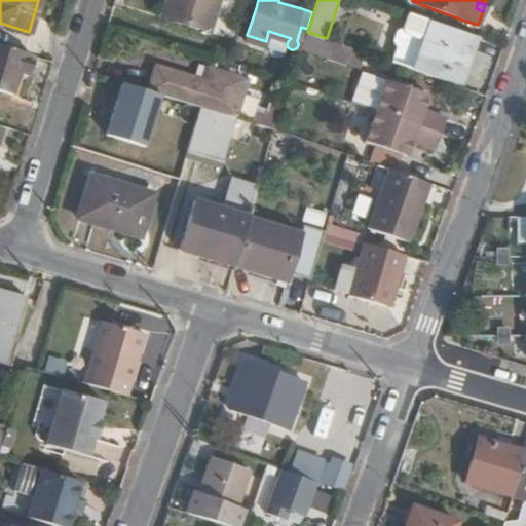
[(252,21),(256,8),(249,5),(245,17),(252,21)]
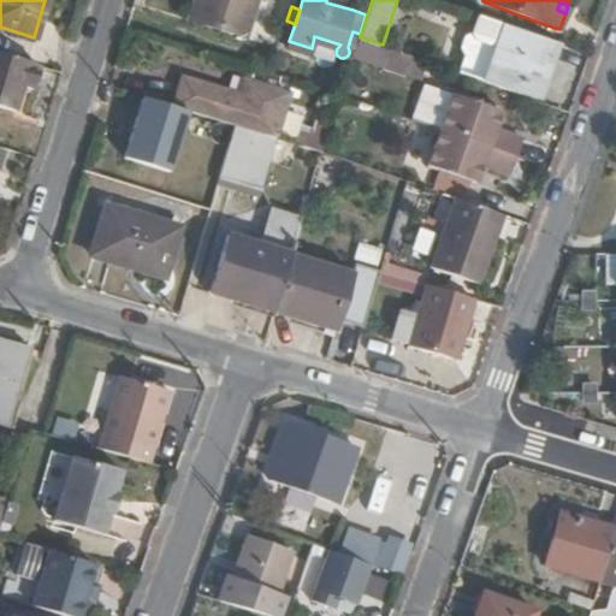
[(538,59),(545,40),(478,16),(471,34),(465,35),(460,48),(463,55),(457,75),(533,101),(546,61),(538,59)]
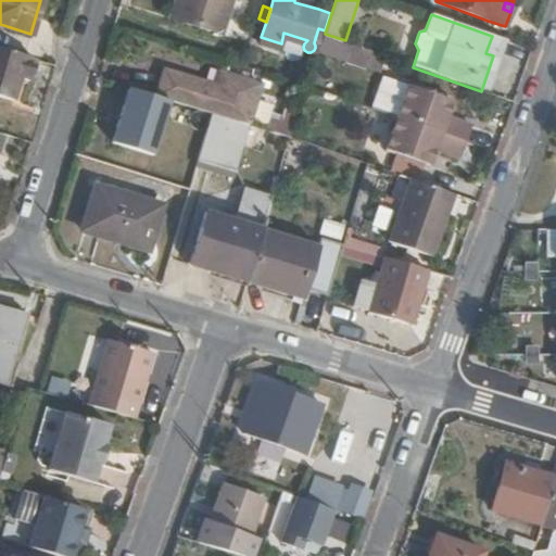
[(493,55),(500,38),(492,36),(485,53),(493,55)]
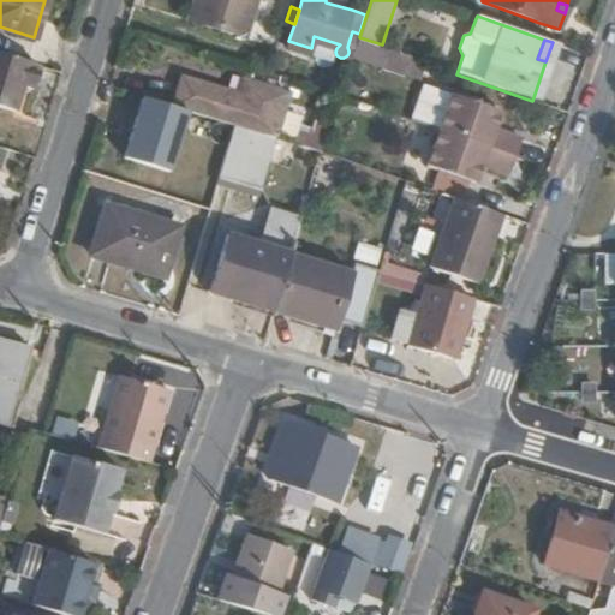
[(405,75),(410,58),(387,49),(381,69),(404,77),(405,75)]
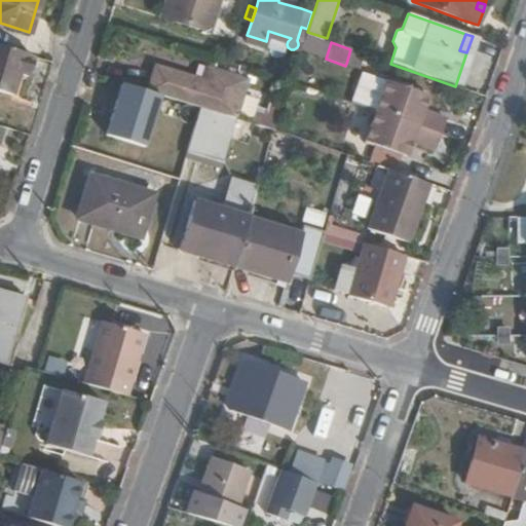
[(27,77),(33,55),(0,45),(0,91),(11,96),(19,74),(27,77)]
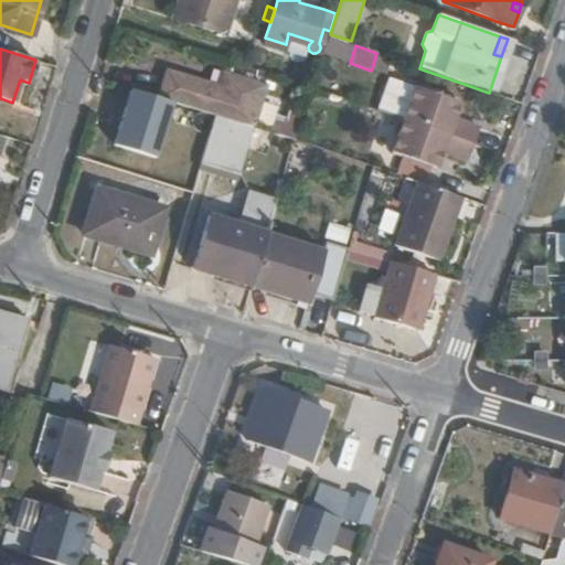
[(372,68),(386,74),(391,57),(376,53),(372,68)]
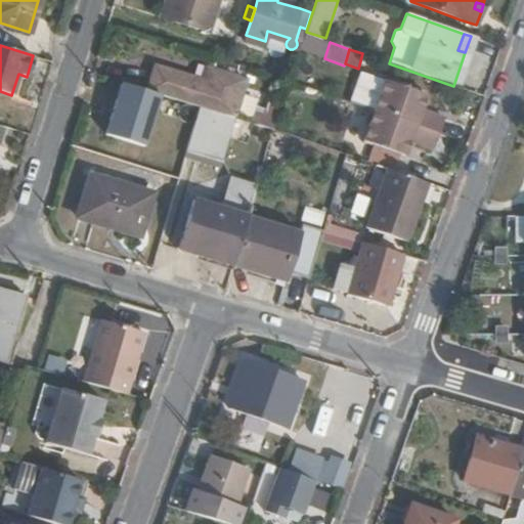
[(204,81),(163,68),(162,71),(155,69),(148,90),(168,96),(193,104),(199,105),(233,117),(246,82),(208,70),(204,81)]
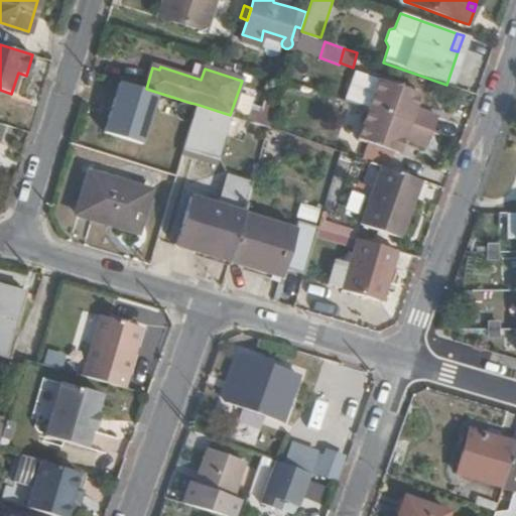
[(368,109),(378,80),(354,72),(344,100),(368,109)]
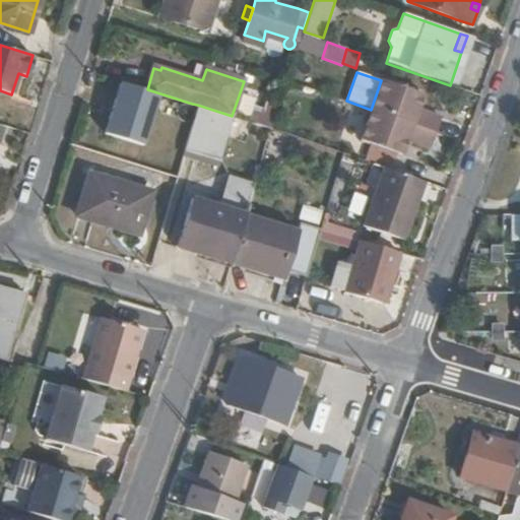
[(421,94),(381,80),(371,110),(360,141),(400,155),(405,140),(430,148),(440,118),(416,110),(421,94)]
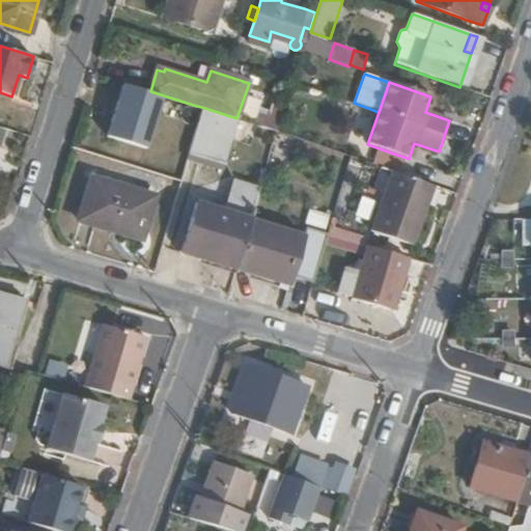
[(191,123),(196,106),(170,98),(166,116),(191,123)]
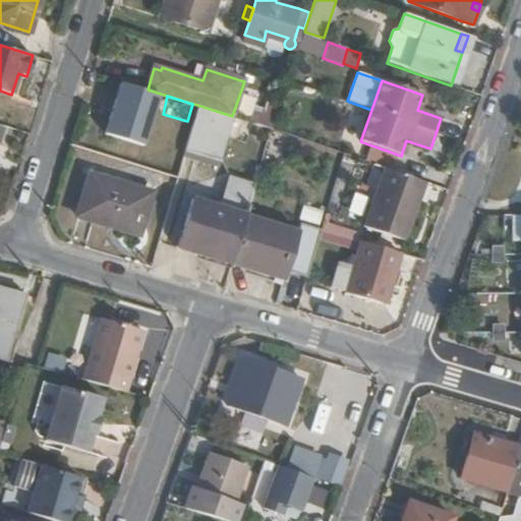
[(220,161),(232,116),(197,105),(185,150),(220,161)]
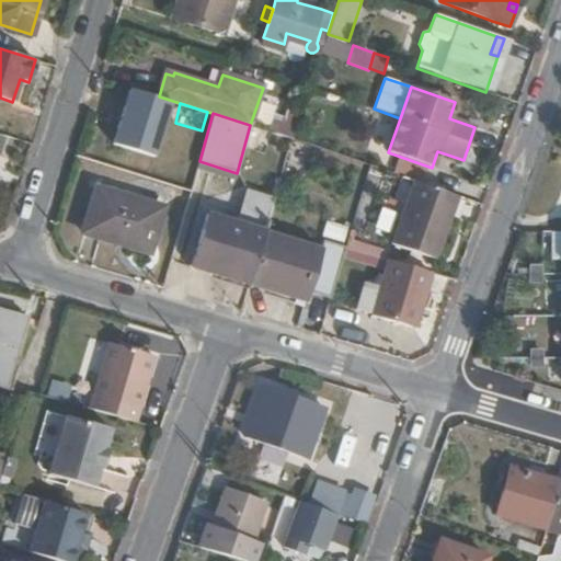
[(292,138),(295,125),(272,117),(267,130),(292,138)]
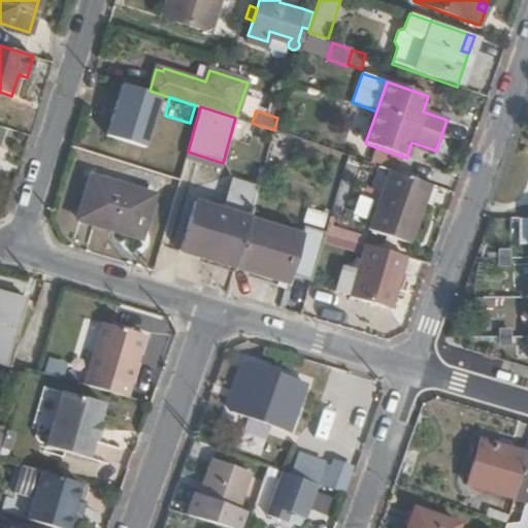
[(408,244),(429,184),(390,170),(368,230),(408,244)]
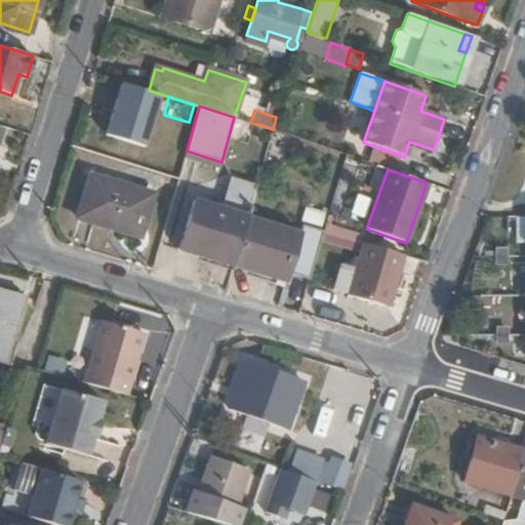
[(117,189),(118,184),(89,175),(76,217),(138,236),(151,199),(117,189)]
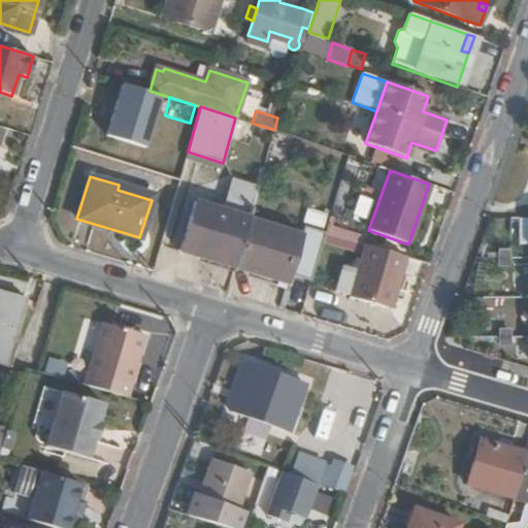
[(250,218),(258,188),(233,179),(224,210),(195,201),(179,251),(287,284),(290,274),(309,281),(324,232),(304,226),(301,234),(250,218)]
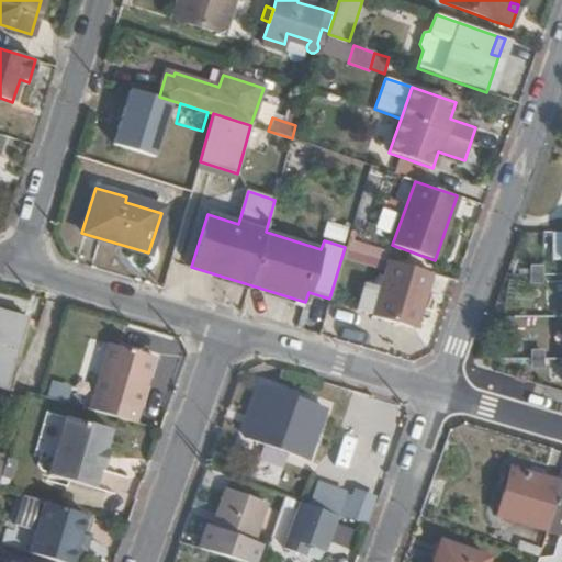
[(327,222),(323,237),(346,242),(349,226),(327,222)]
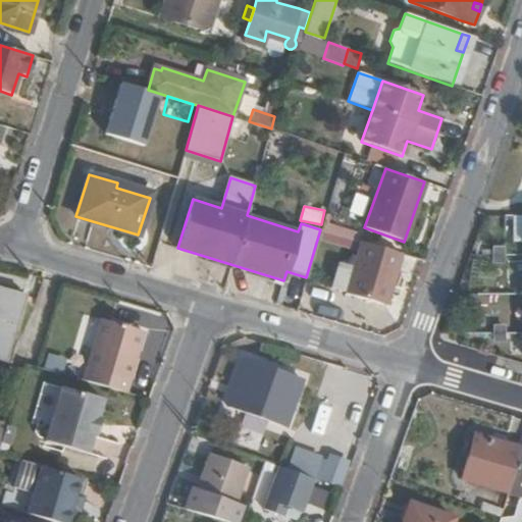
[(325,223),(321,242),(351,249),(355,229),(325,223)]
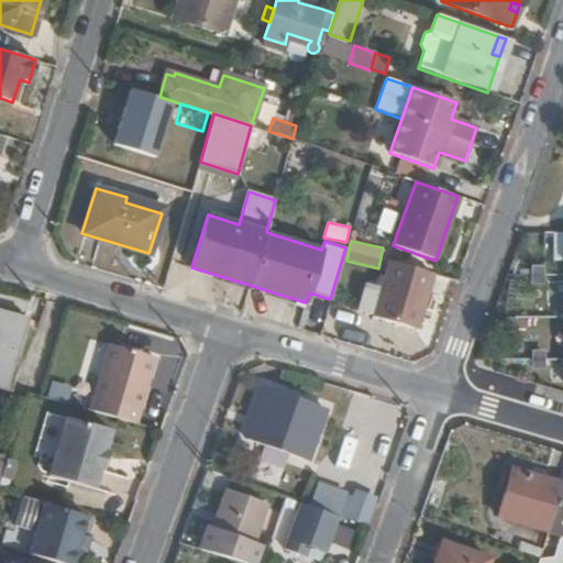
[(416,330),(432,273),(388,260),(379,288),(364,284),(356,310),(373,315),(372,317),(416,330)]
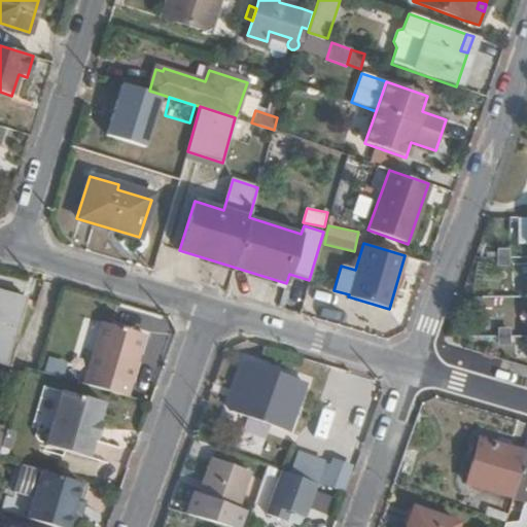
[(526,259),(514,259),(515,288),(526,288),(526,259)]
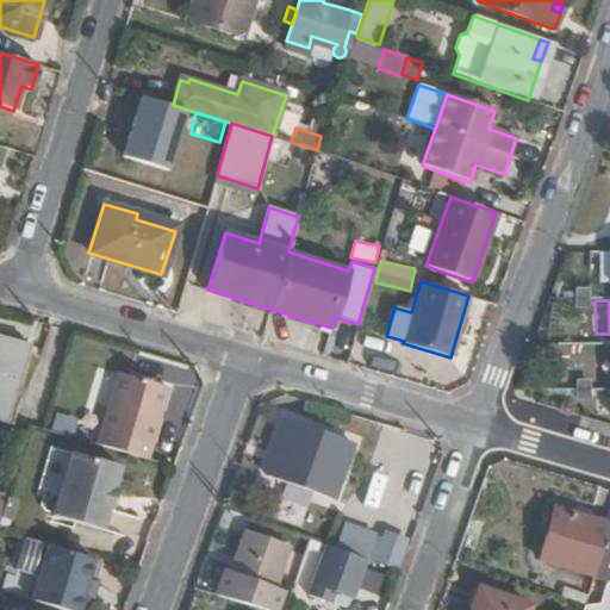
[(0,419),(5,422),(27,343),(0,335),(0,419)]
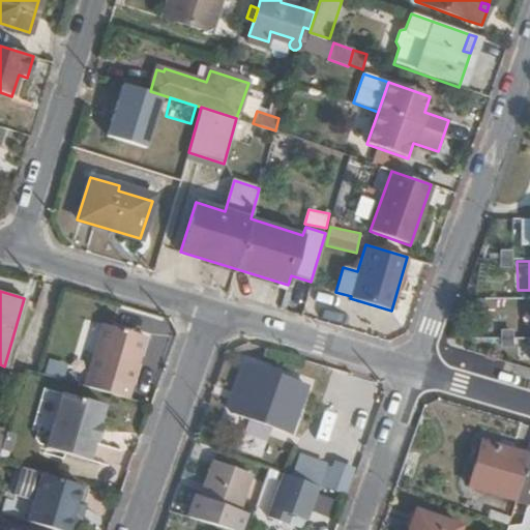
[(128,399),(147,335),(102,323),(88,374),(92,376),(89,387),(128,399)]
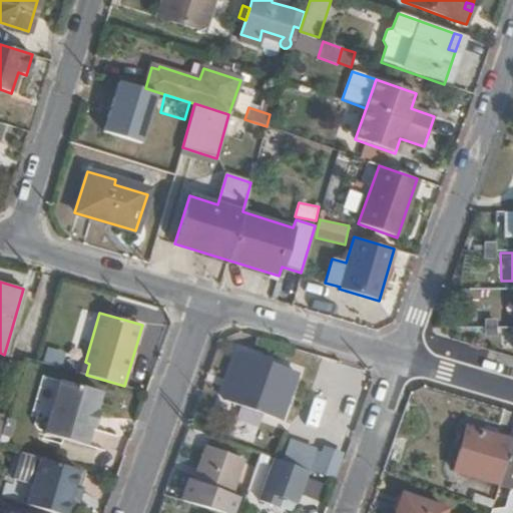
[(56,366),(59,356),(44,352),(41,362),(56,366)]
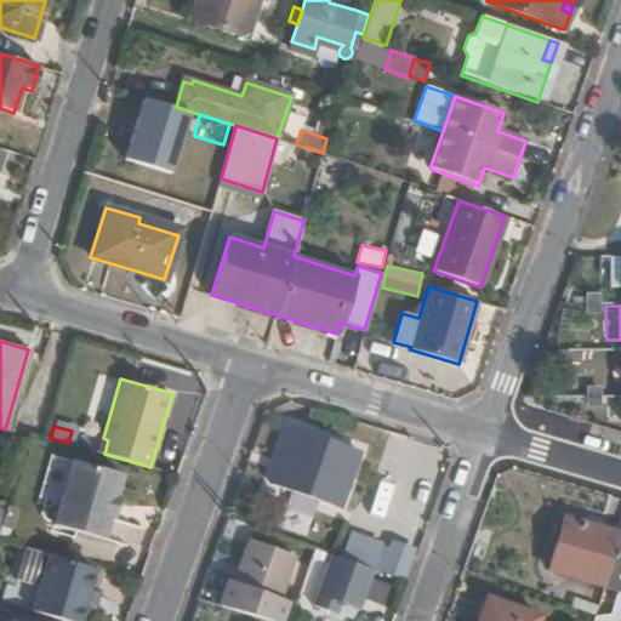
[(335,512),(354,455),(290,432),(268,489),(335,512)]
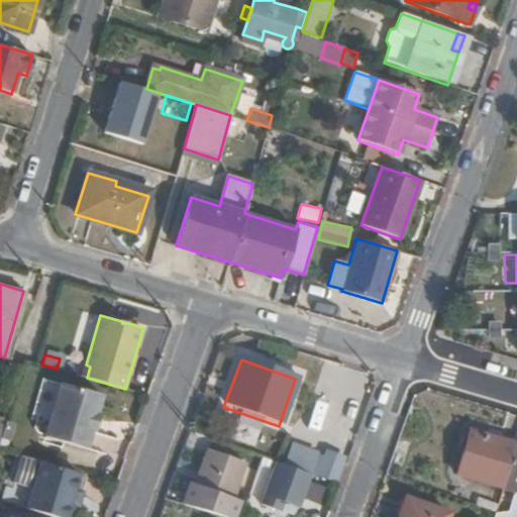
[(97,413),(102,395),(61,384),(45,437),(86,449),(91,431),(94,432),(99,414),(97,413)]
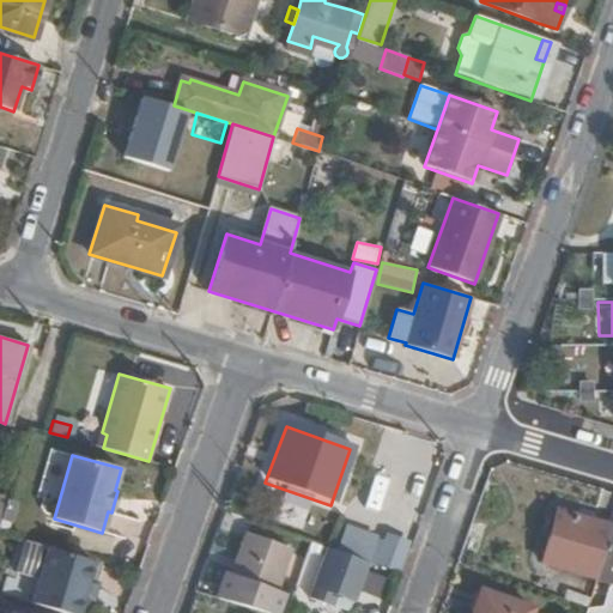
[(595,578),(611,526),(557,510),(541,563),(595,578)]
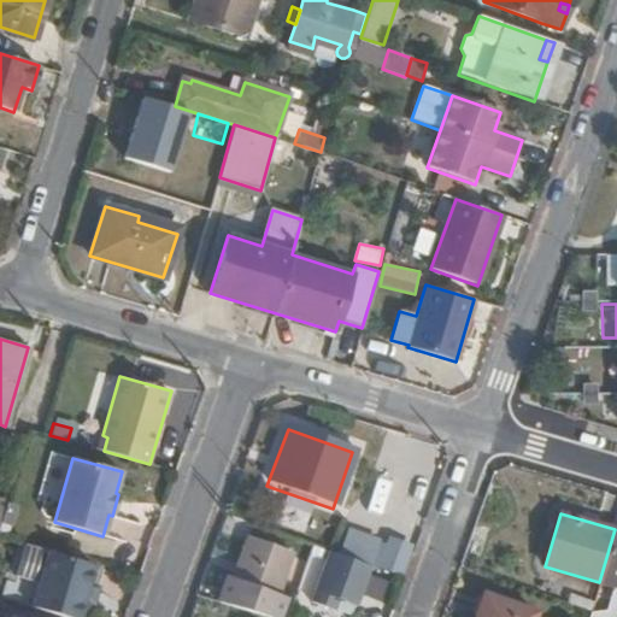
[(329,551),(311,597),(363,616),(378,616),(394,579),(401,581),(413,550),(350,524),(339,554),(329,551)]
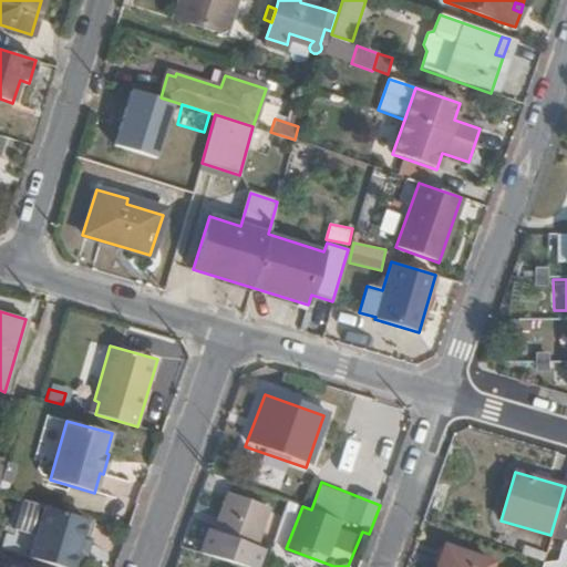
[(566,566),(566,486),(565,486),(550,535),(564,539),(557,560),(543,563),(542,566),(566,566)]
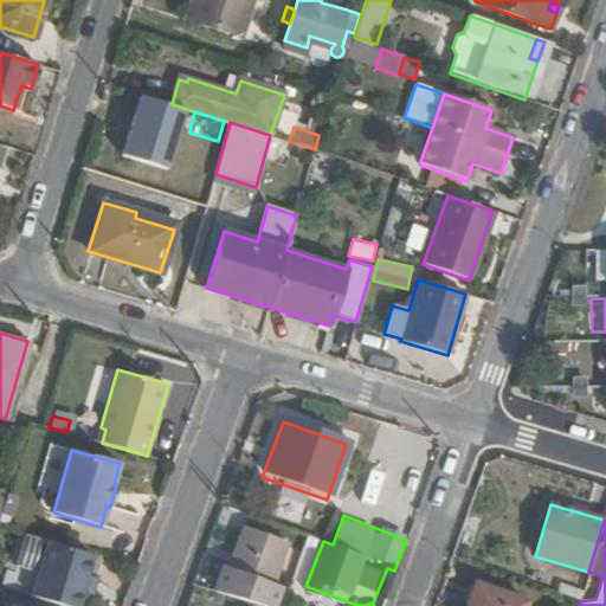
[(264,605),(287,542),(245,527),(230,567),(224,565),(216,591),(264,605)]
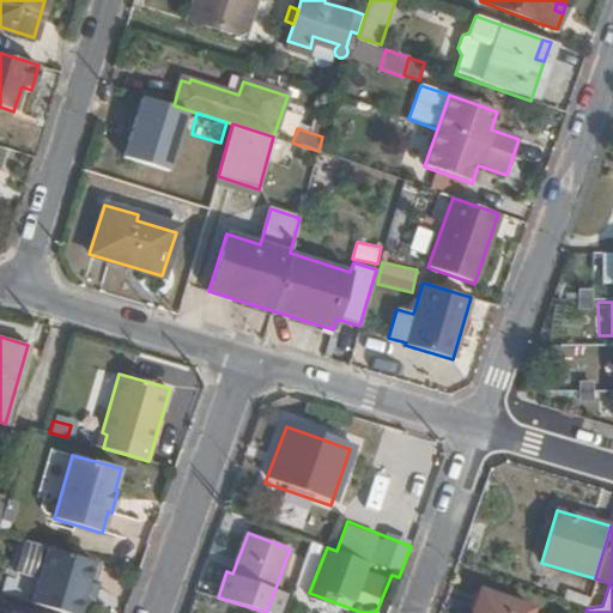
[(38,577),(47,546),(24,540),(16,570),(38,577)]
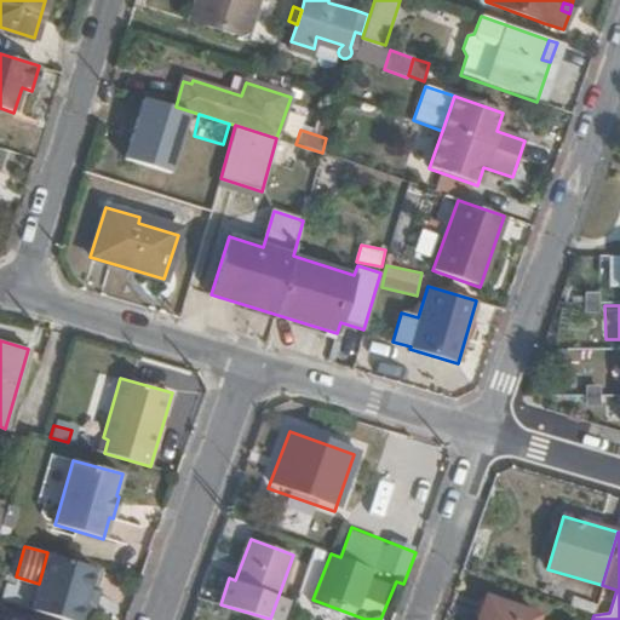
[(32,608),(70,619),(80,619),(85,607),(91,586),(97,567),(47,552),(39,584),(32,608)]
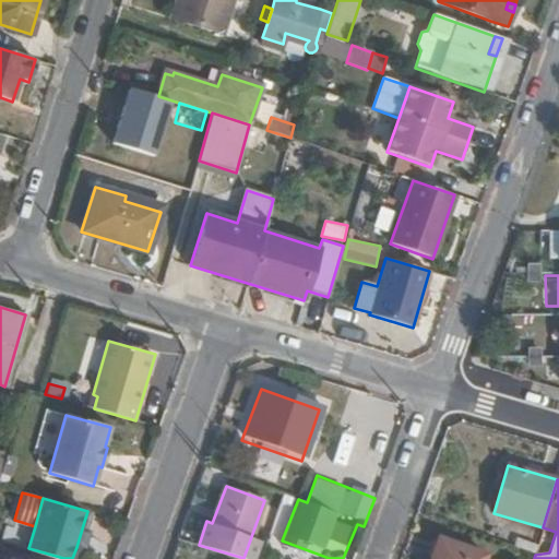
[(76,547),(85,549),(92,532),(82,528),(76,547)]
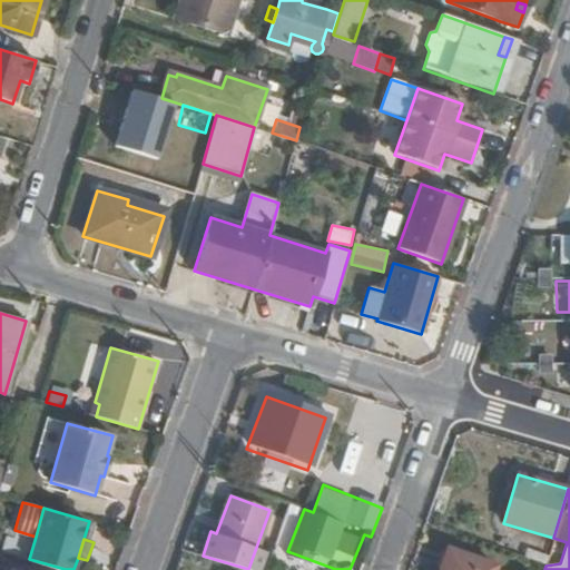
[(493,569),(495,566),(446,548),(438,569),(493,569)]
